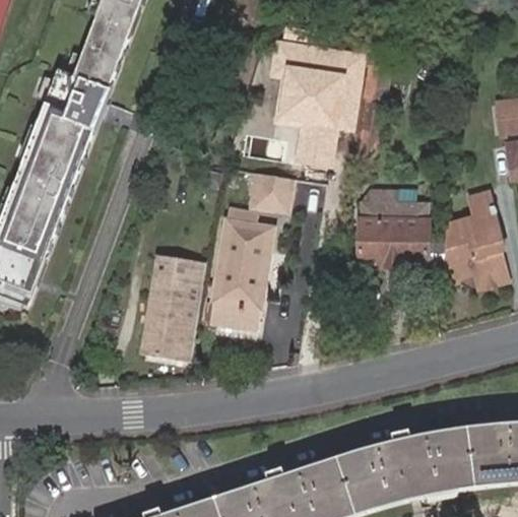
[(109,86),(142,0),(103,0),(74,73),(57,67),(36,123),(41,125),(28,156),(23,154),(11,186),(16,188),(4,218),(0,217),(0,292),(25,302),(92,127),(75,120),(90,79),(109,86)]
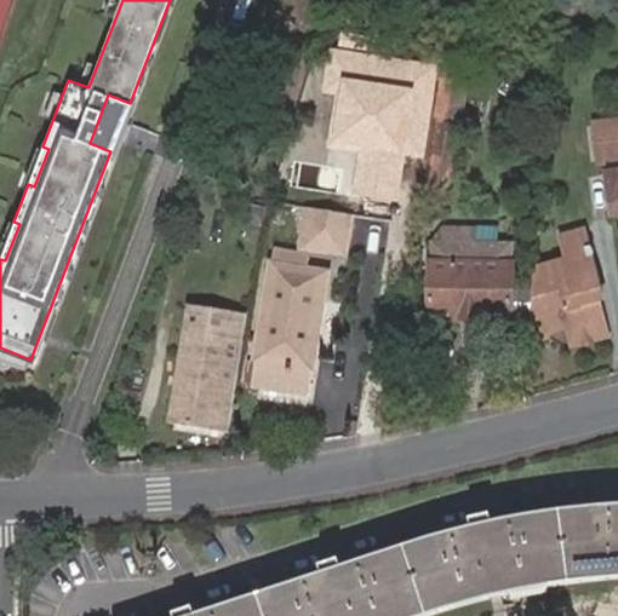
[(446,44),(332,23),(320,87),(337,91),(327,145),(354,150),(348,189),(399,199),(406,157),(425,161),(446,44)]
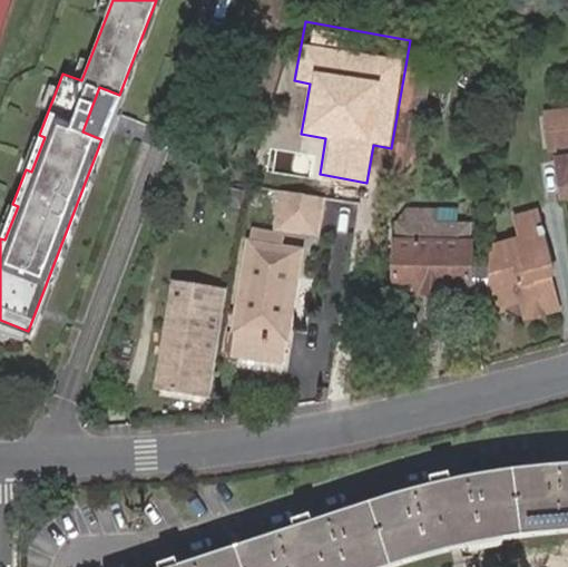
[(101,139),(119,95),(99,87),(82,132),(101,139)]
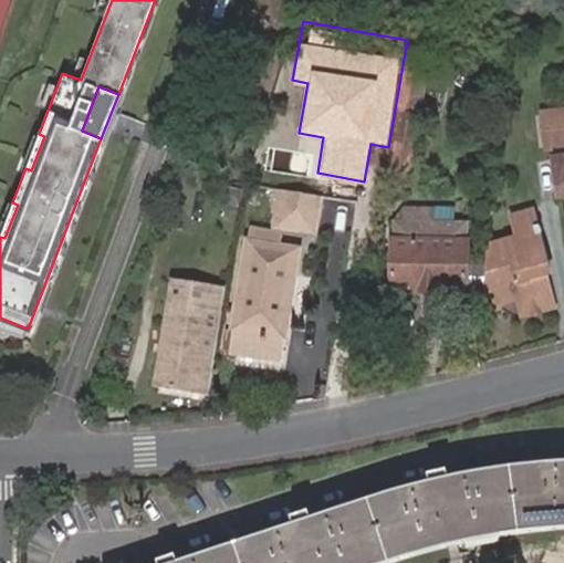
[(563,138),(563,107),(541,110),(542,144),(546,143),(563,138)]
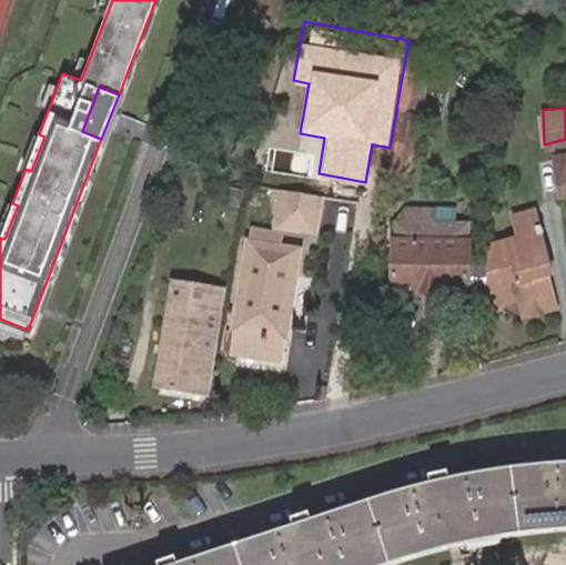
[(200,154),(184,150),(180,165),(195,169),(200,154)]
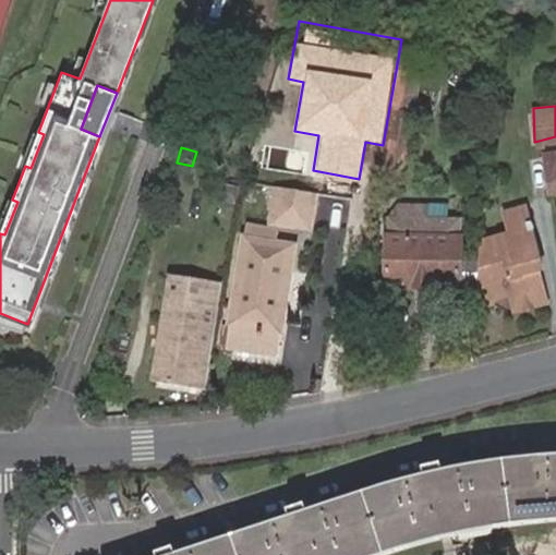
[(542,155),(548,191),(555,190),(555,157),(555,153),(542,155)]
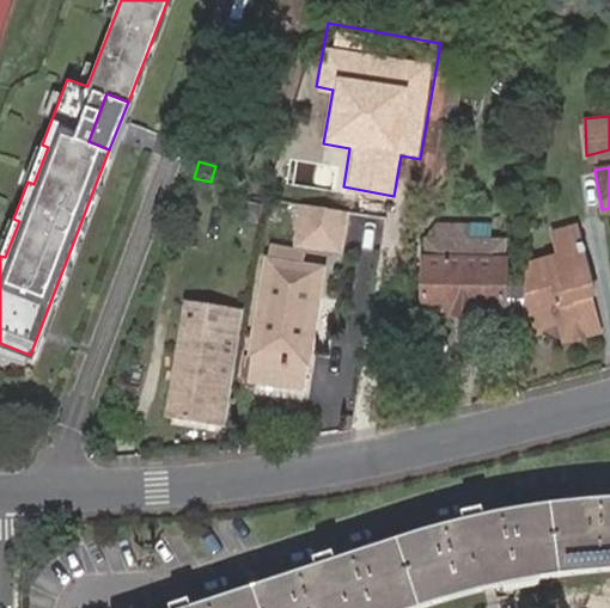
[(598,210),(602,209),(595,170),(591,170),(598,210)]
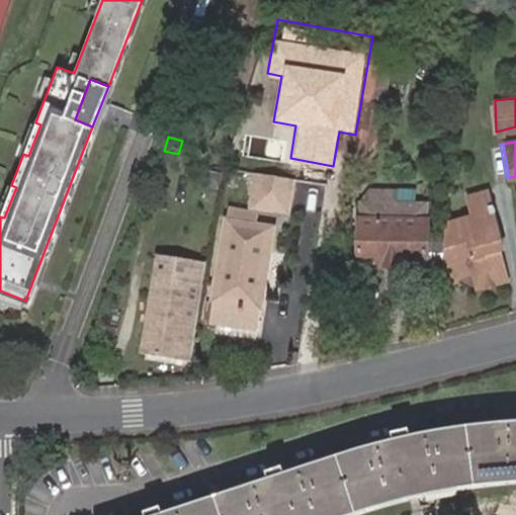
[(284,210),(289,178),(250,172),(246,204),(284,210)]
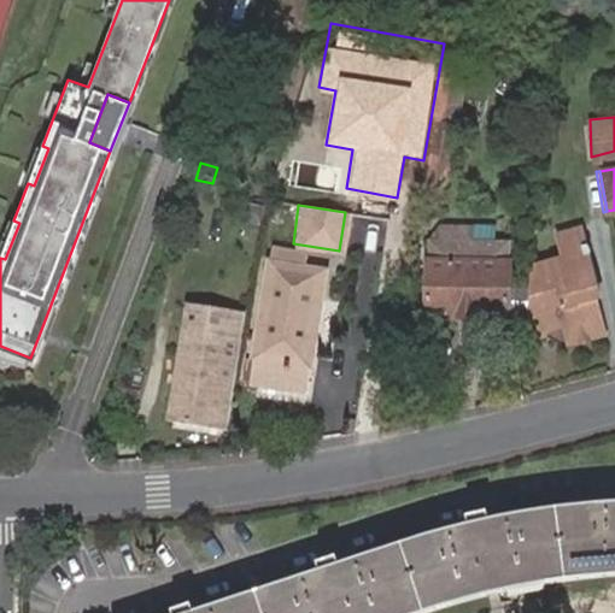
[(438,222),(437,236),(472,237),(472,223),(438,222)]
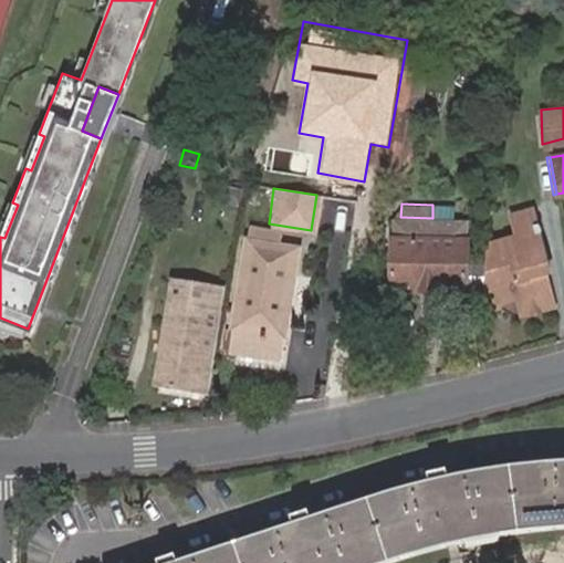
[(514,296),(515,302),(554,292),(545,256),(549,256),(535,205),(510,212),(515,233),(487,241),(486,260),(484,289),(483,309),(502,304),(502,300),(514,296)]
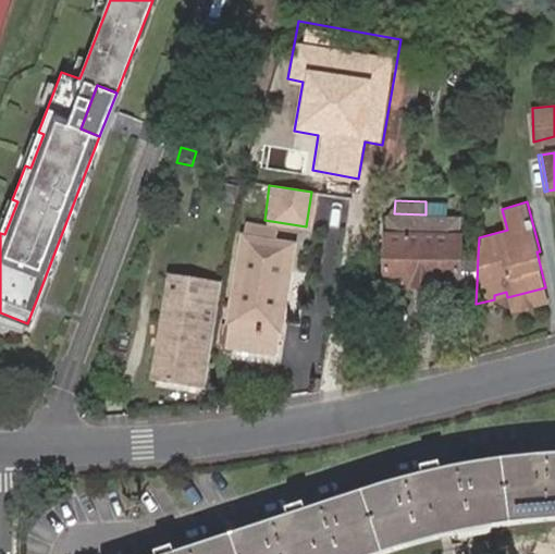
[(394,213),(390,213),(389,232),(386,231),(384,280),(412,281),(412,284),(432,284),(432,282),(458,283),(459,255),(460,234),(458,234),(459,217),(426,214),(394,213)]
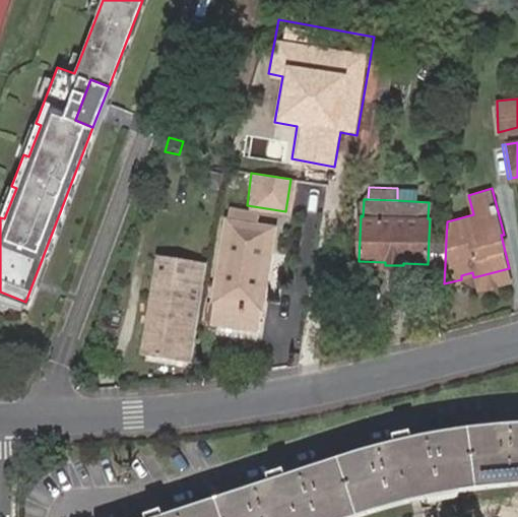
[(258,213),(227,208),(211,299),(206,334),(256,342),(261,306),(267,260),(270,239),(272,224),(256,222),(258,213)]
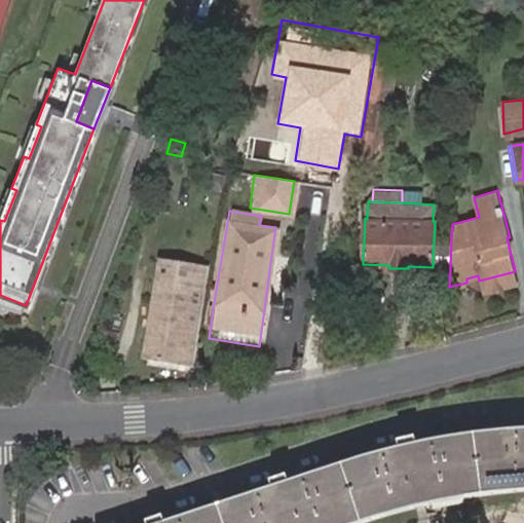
[(451,241),(434,240),(433,267),(450,268),(451,241)]
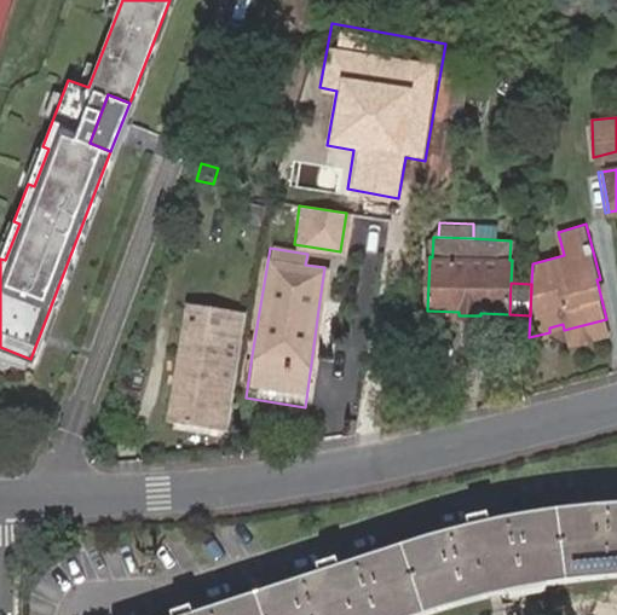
[(228,430),(246,312),(184,301),(167,419),(228,430)]
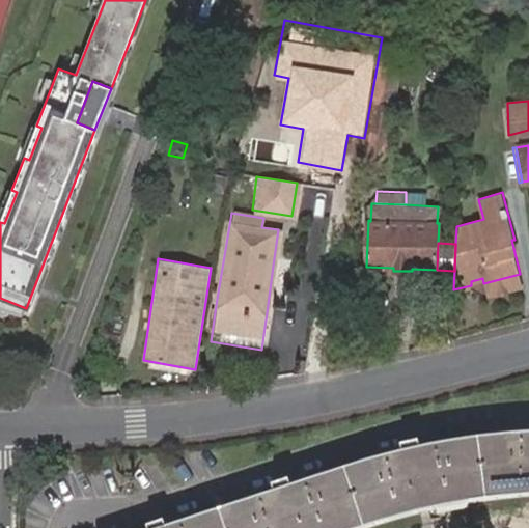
[(483,283),(486,297),(523,287),(520,274),(483,283)]
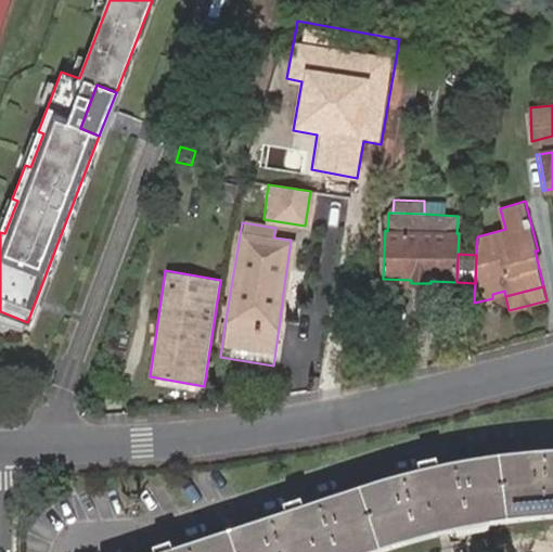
[(163,551),(378,551),(426,536),(461,527),(497,521),(524,516),(545,514),(552,513),(552,448),(539,449),(499,454),(477,458),(444,465),(441,458),(424,462),(425,470),(411,473),(391,478),(354,491),(309,505),(307,499),(290,504),(292,511),(181,549),(179,541),(162,547),(163,551)]
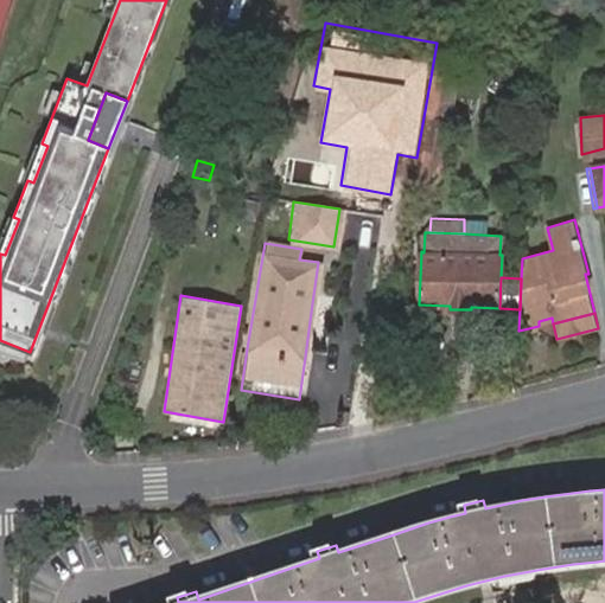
All buildings are outlined.
